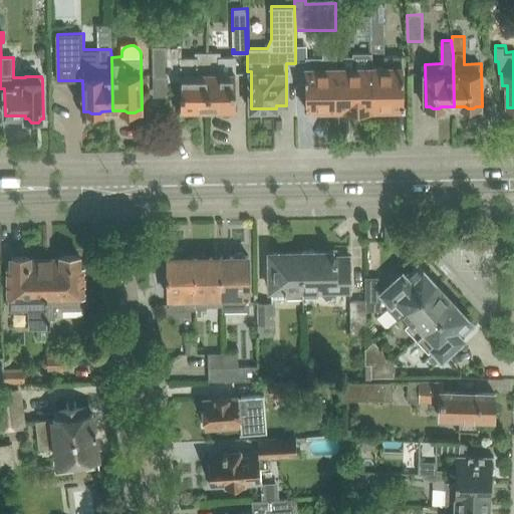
[(154,75),(169,75),(168,57),(168,46),(156,46),(153,46),(154,55),(154,75)]
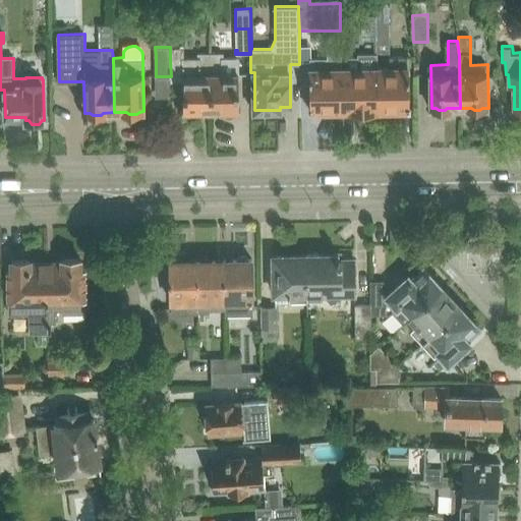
[(342,109),(342,69),(341,52),(327,52),(327,58),(310,58),(310,80),(310,109),(315,109),(317,111),(325,111),(327,109),(342,109)]
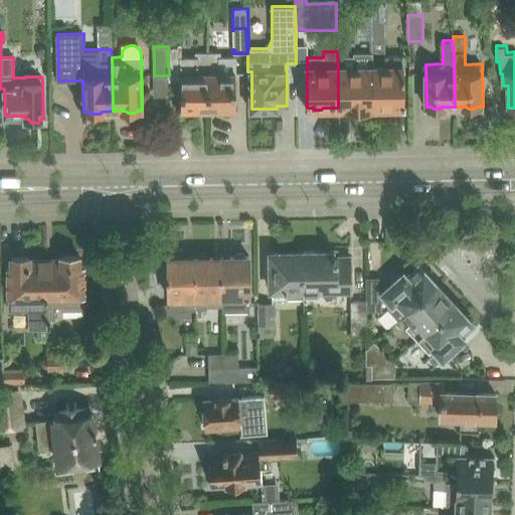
[(236,109),(235,56),(220,56),(220,52),(208,53),(209,109),(221,109),(224,111),(229,111),(232,109),(236,109)]
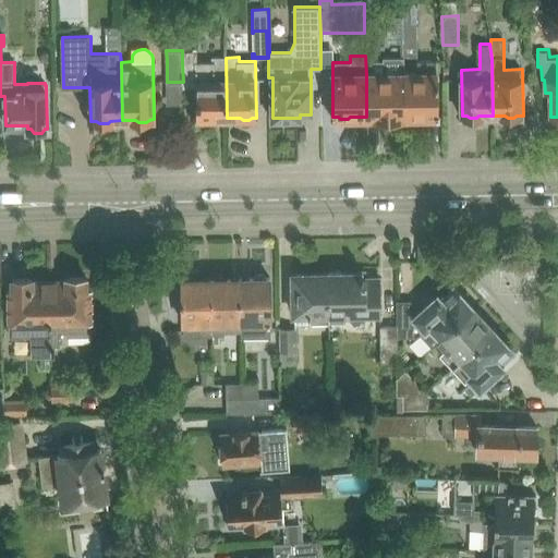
[(403,73),(404,73),(404,61),(404,57),(384,57),(383,60),(371,60),(371,73),(366,74),(366,117),(404,117),(403,73)]
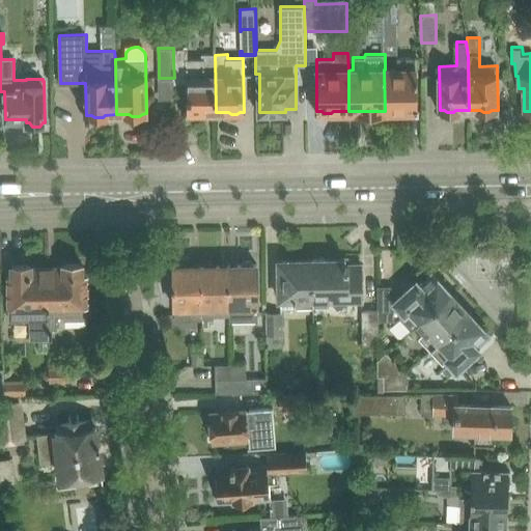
[(216,112),(215,55),(202,55),(202,59),(187,59),(173,59),(174,78),(174,83),(188,82),(188,84),(188,113),(193,113),(196,115),(201,115),(204,113),(216,112)]
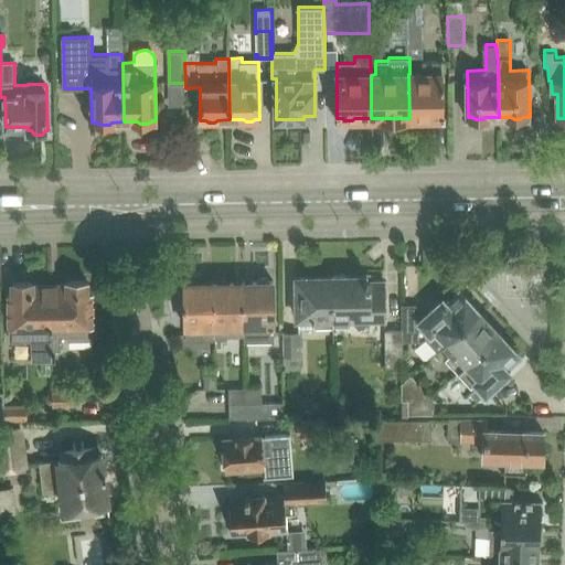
[(424,74),(409,74),(408,74),(409,118),(427,117),(429,119),(437,119),(438,117),(444,117),(444,62),(423,62),(424,74)]
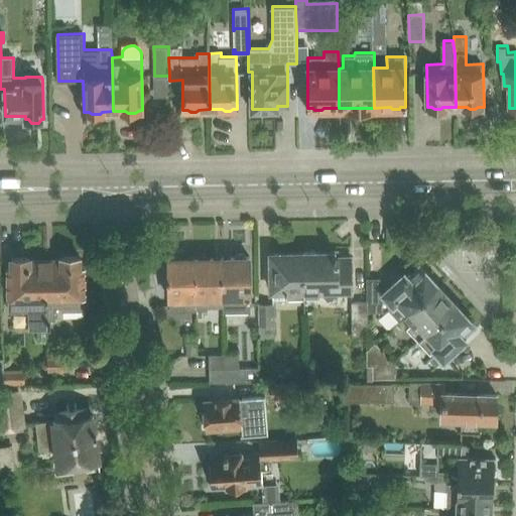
[(304,299),(303,253),(270,253),(271,291),(288,290),(288,299),(304,299)]
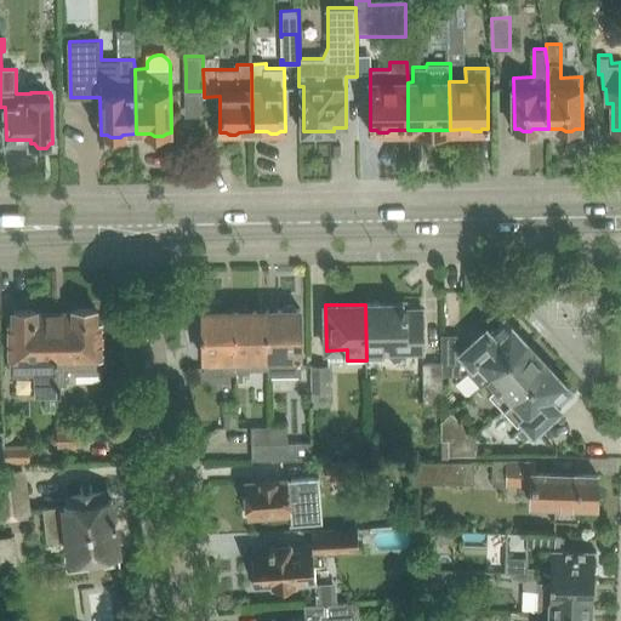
[(404,305),(365,305),(366,360),(385,359),(385,349),(425,349),(423,311),(404,311),(404,305)]
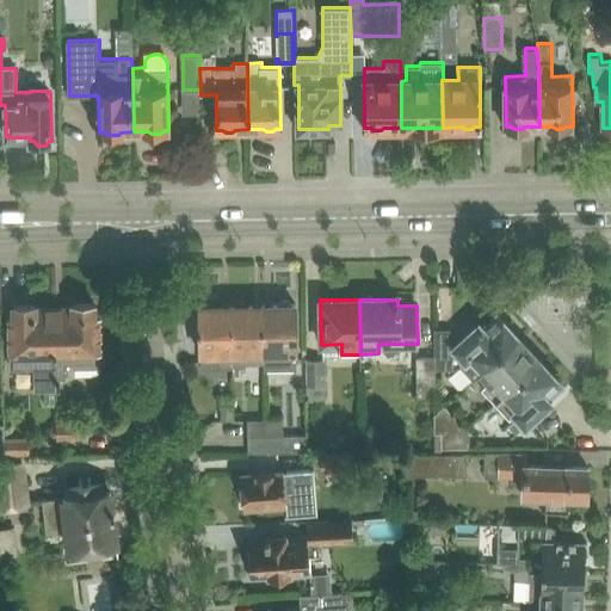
[(296,366),(295,304),(292,304),(288,302),(283,301),(278,304),(263,306),(264,352),(264,363),(264,366),(296,366)]
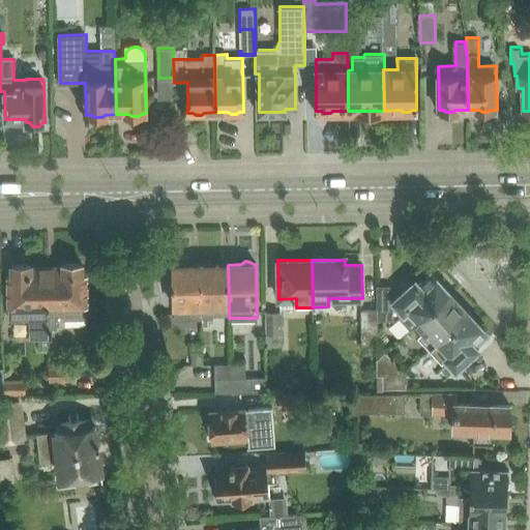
[(202,305),(201,265),(188,265),(184,262),(181,262),(177,265),(173,265),(174,305),(202,305)]
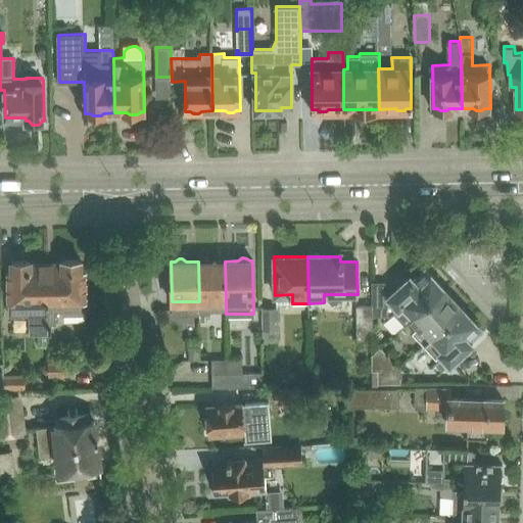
[(226,311),(226,301),(225,262),(214,262),(209,258),(205,258),(202,262),(198,262),(199,301),(199,312),(226,311)]
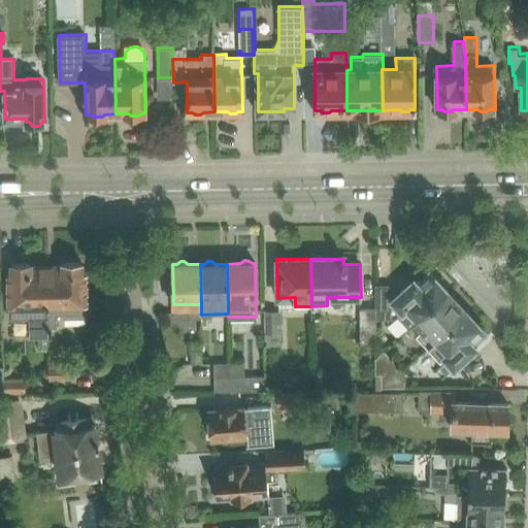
[(63,265),(46,266),(48,330),(53,330),(53,326),(57,326),(57,314),(65,314),(65,317),(87,316),(86,273),(81,273),(81,262),(63,262),(63,265)]
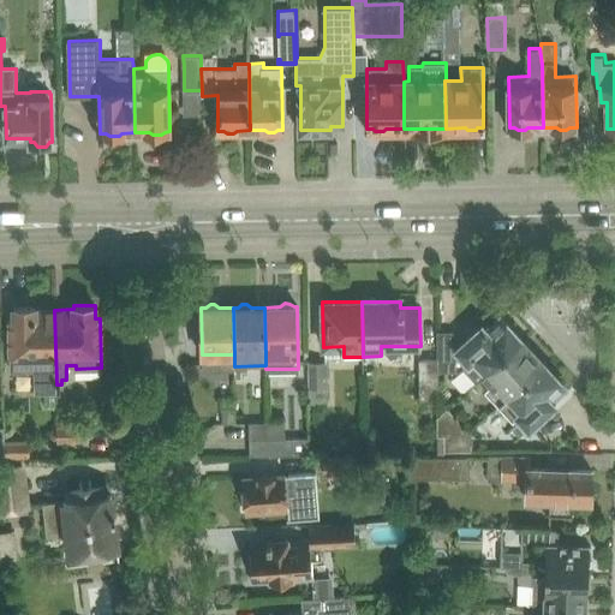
[(57,384),(54,310),(36,310),(36,306),(15,306),(15,320),(10,320),(11,344),(11,370),(35,370),(35,393),(57,392),(57,384)]
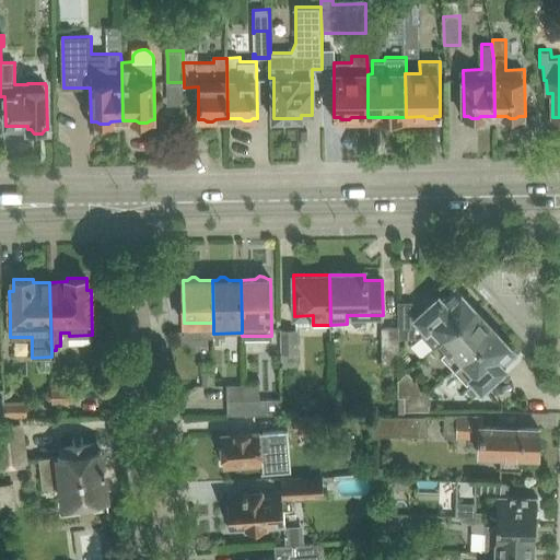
[(412,302),(398,302),(398,328),(398,339),(400,339),(418,339),(429,351),(433,348),(438,343),(474,310),(455,290),(442,302),(439,299),(417,319),(416,319),(412,319),(412,302)]
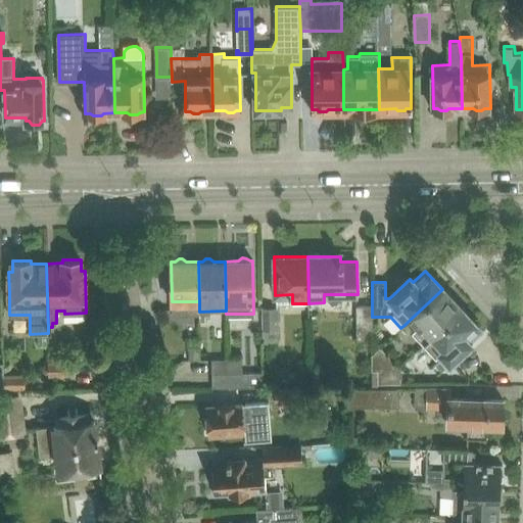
[(443,290),(442,289),(409,321),(416,328),(412,332),(423,345),(461,310),(449,297),(450,296),(444,290),(443,290)]
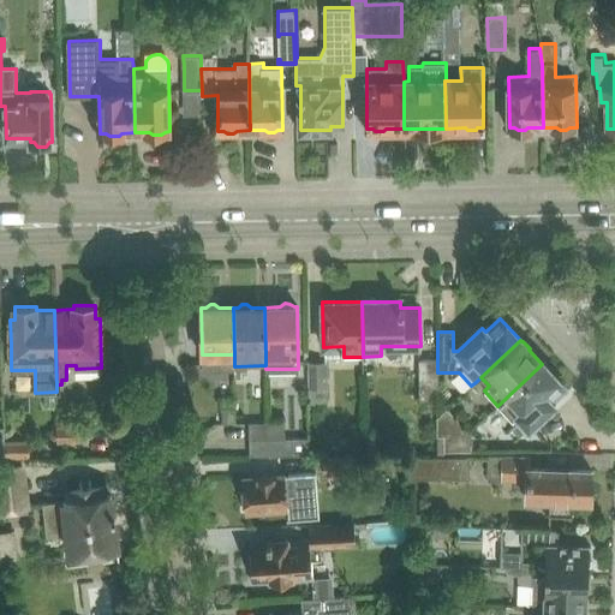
[(440,399),(439,372),(437,372),(437,360),(421,362),(421,400),(440,399)]
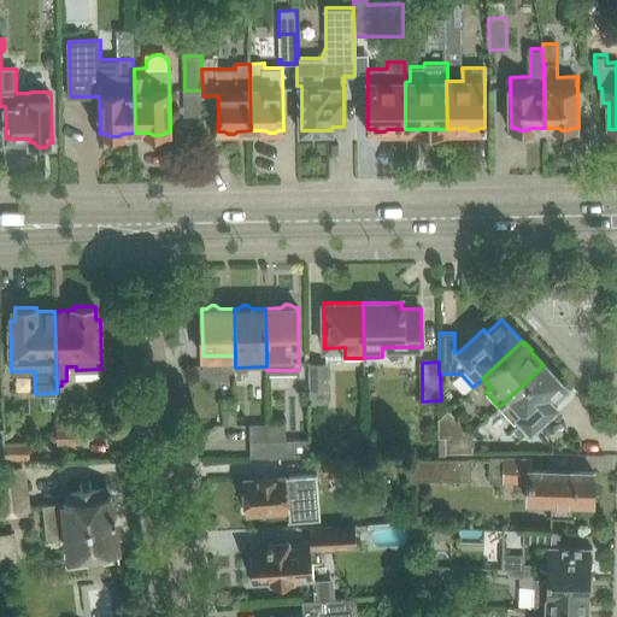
[(328,363),(310,363),(310,404),(328,404),(328,363)]
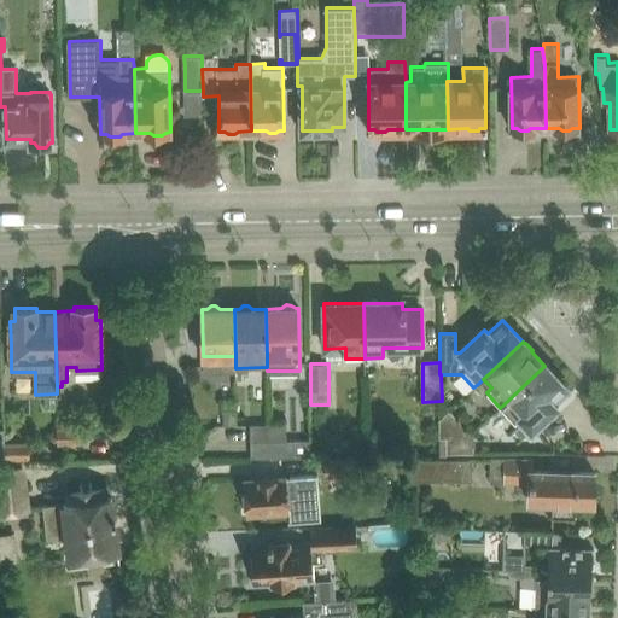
[(566,389),(544,366),(500,408),(514,423),(519,418),(523,421),(513,430),(520,438),(554,407),(551,403),(566,389)]
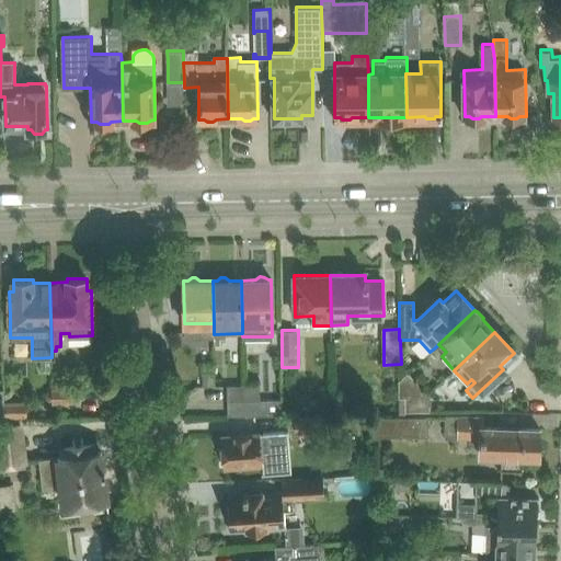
[(204,386),(216,386),(216,371),(204,371),(204,386)]
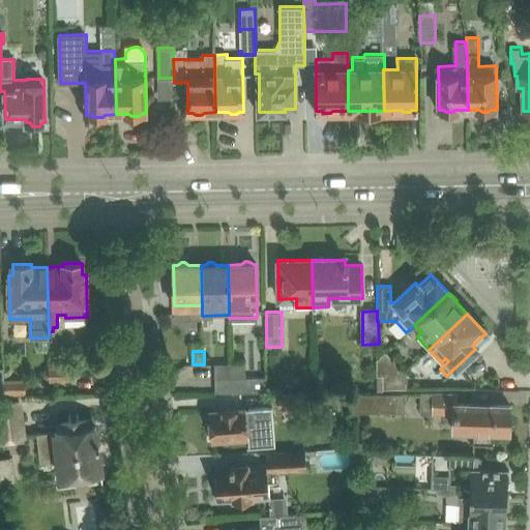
[(377,376),(383,376),(384,376),(384,375),(406,375),(404,372),(407,370),(404,367),(402,370),(385,352),(378,360),(377,360),(377,376)]
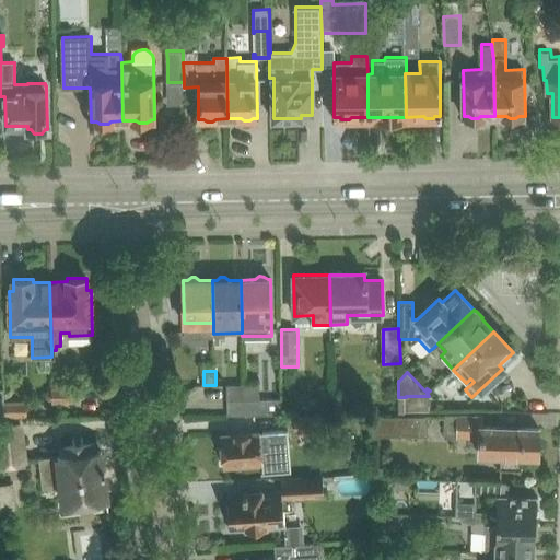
[(259,400),(259,398),(259,385),(228,385),(228,400),(259,400)]
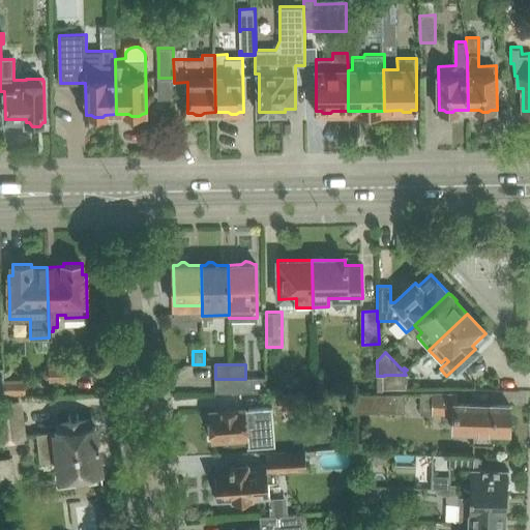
[(70,366),(53,367),(49,367),(50,379),(70,378),(70,366)]
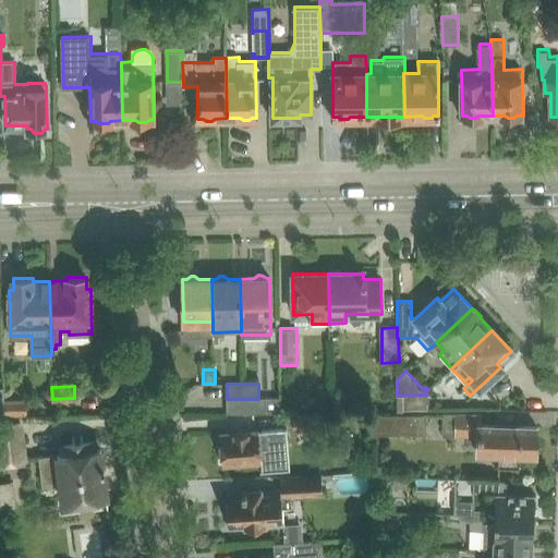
[(427,409),(427,395),(404,395),(404,396),(403,396),(403,409),(427,409)]
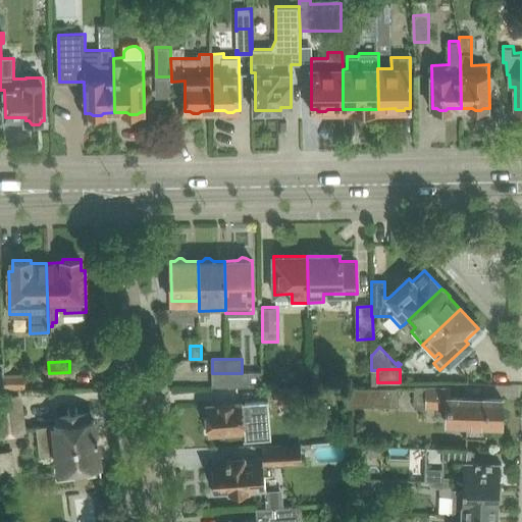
[(258,371),(242,371),(242,373),(212,373),(212,386),(258,386),(258,371)]
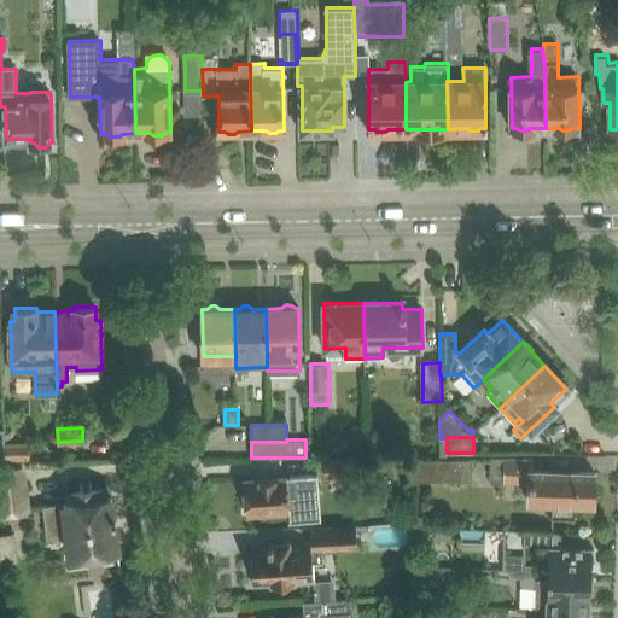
[(29,442),(4,443),(5,461),(30,460),(29,442)]
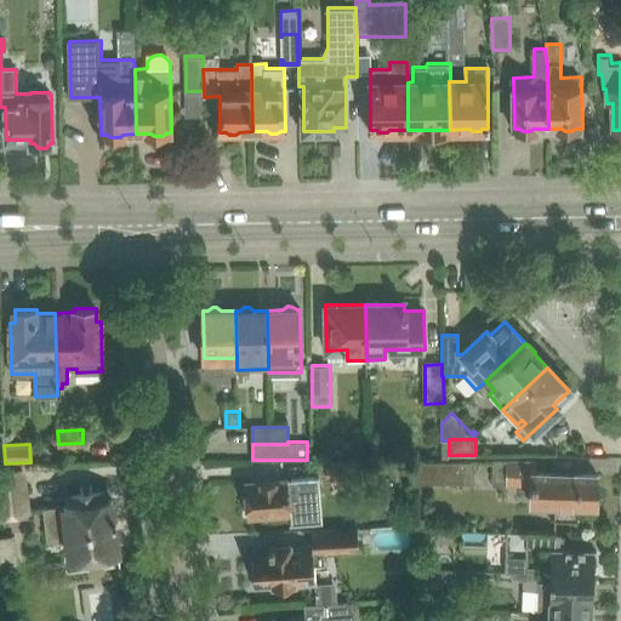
[(326,479),(357,478),(357,460),(325,460),(326,479)]
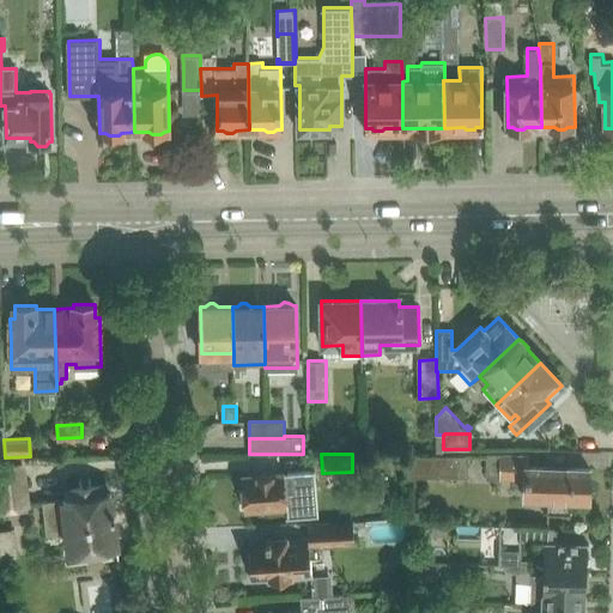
[(406,477),(467,475),(467,454),(406,455),(406,477)]
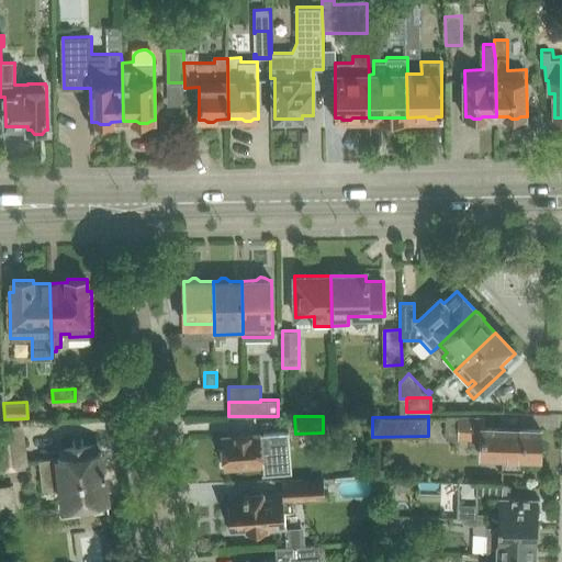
[(478,418),(447,417),(447,441),(482,441),(482,457),(503,458),(503,470),(524,470),(524,458),(540,458),(540,429),(478,428),(478,418)]
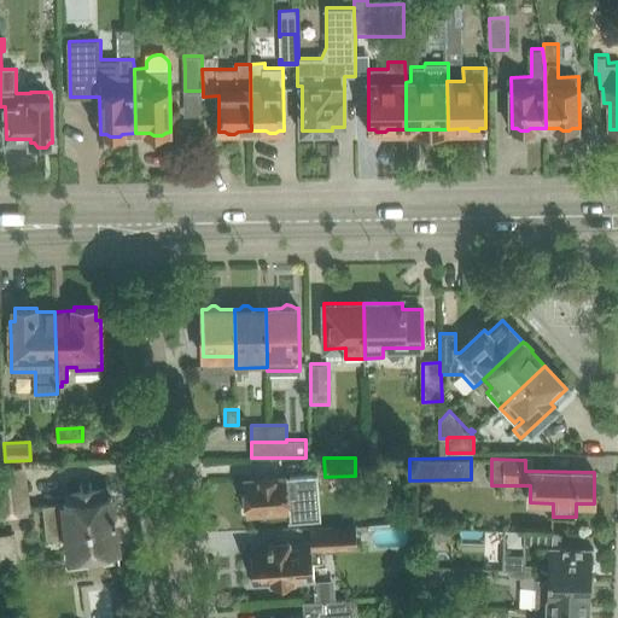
[(0,467),(0,518),(29,514),(22,465),(0,467)]
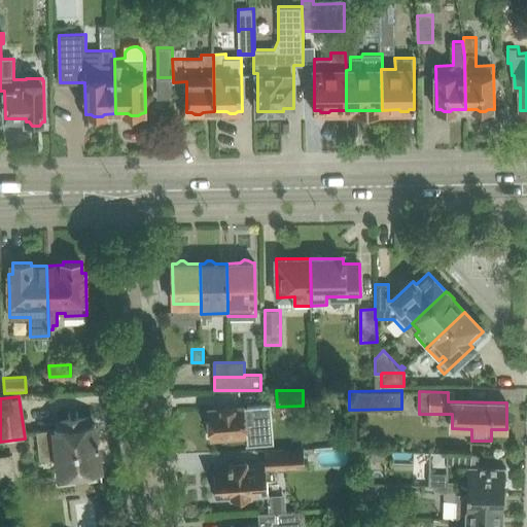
[(270,403),(209,410),(210,425),(209,426),(209,430),(211,431),(211,435),(226,434),(226,437),(248,435),(248,444),(247,444),(247,445),(272,443),(270,419),(272,419),(270,403)]
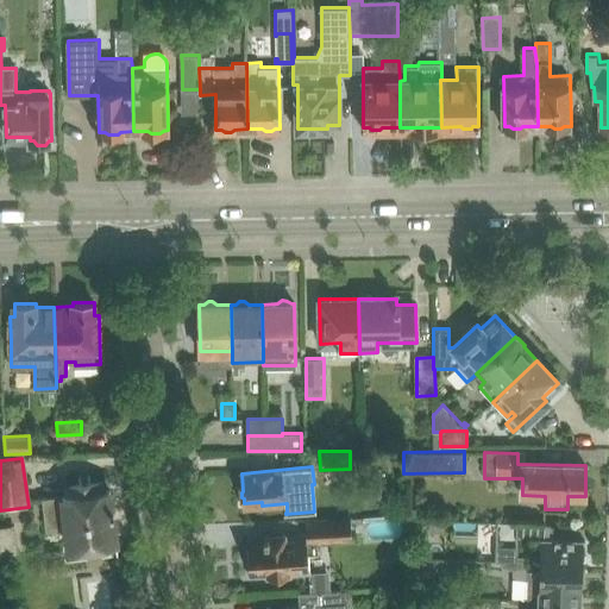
[(69,495),(63,496),(42,498),(46,531),(67,528),(69,546),(73,546),(73,547),(77,551),(87,550),(89,546),(89,544),(117,540),(113,510),(114,510),(114,507),(112,507),(110,490),(102,491),(101,482),(76,485),(68,487),(69,495)]
